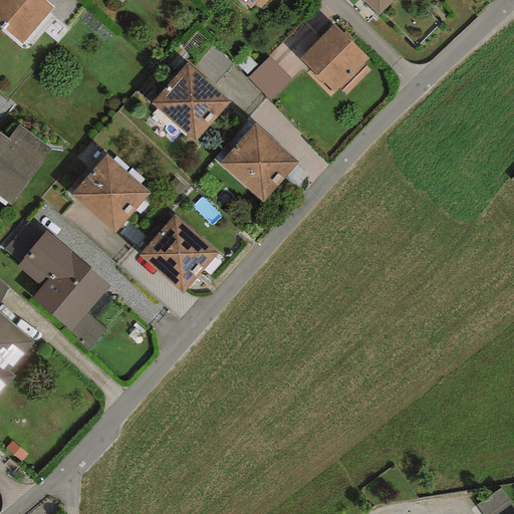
[(28,0),(28,1),(27,0),(0,0),(0,35),(17,51),(52,14),(36,0),(28,0)]
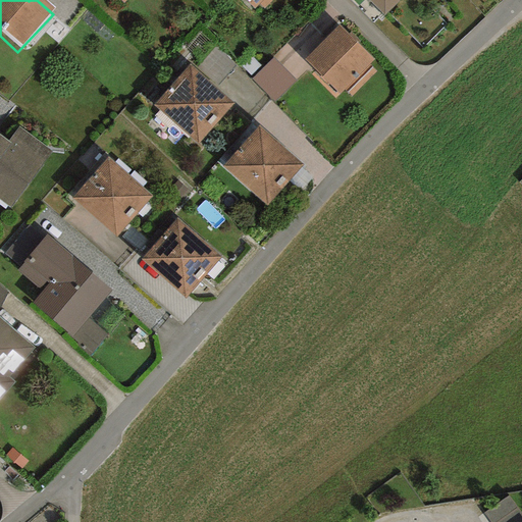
[(245,0),(254,8),(258,4),(262,9),(271,0),(245,0)]
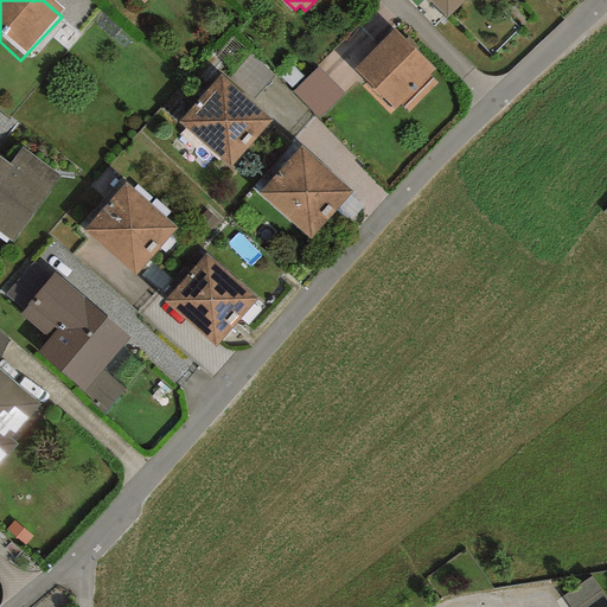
[(427,0),(446,19),(464,0),(427,0)]
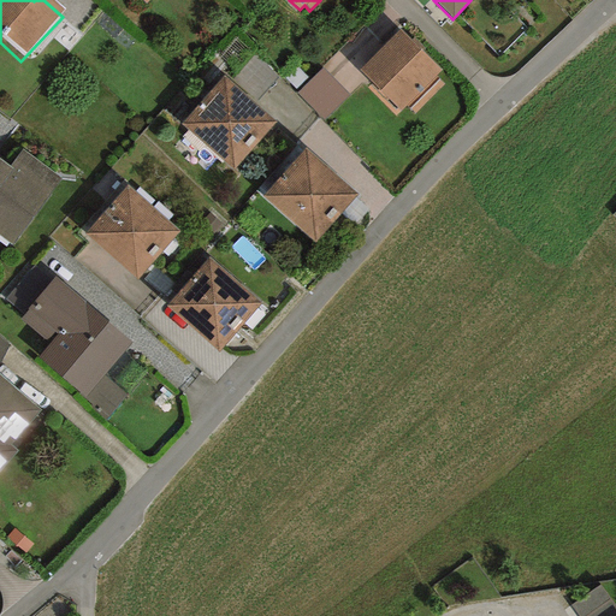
[(440,70),(400,29),(359,70),(400,111),(440,70)]
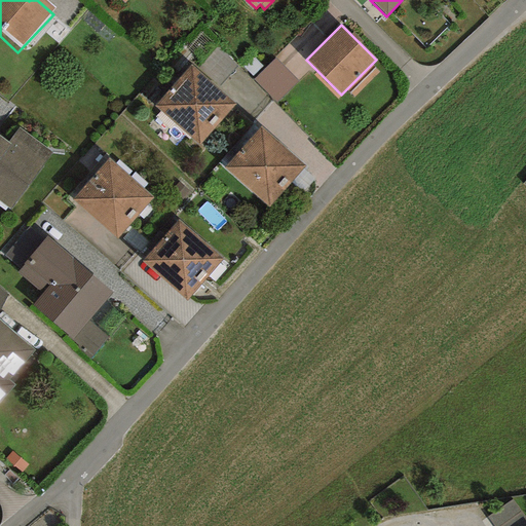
[(197,69),(218,87),(237,66),(217,47),(197,69)]
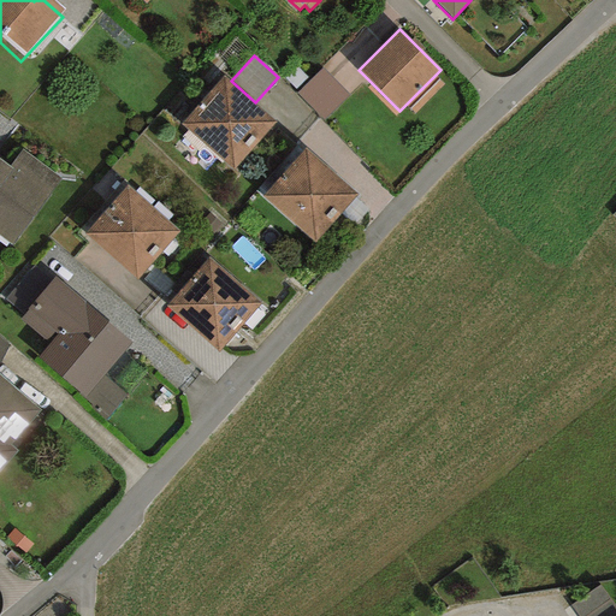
[(349,95),(323,69),(296,94),(321,120),(349,95)]
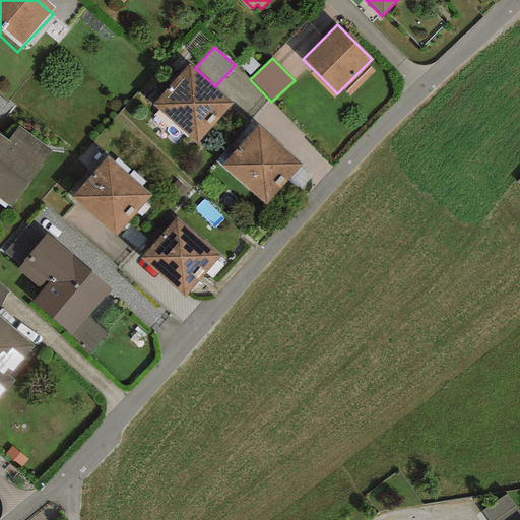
[(195,68),(188,63),(150,105),(195,145),(234,103),(215,86),(195,68)]
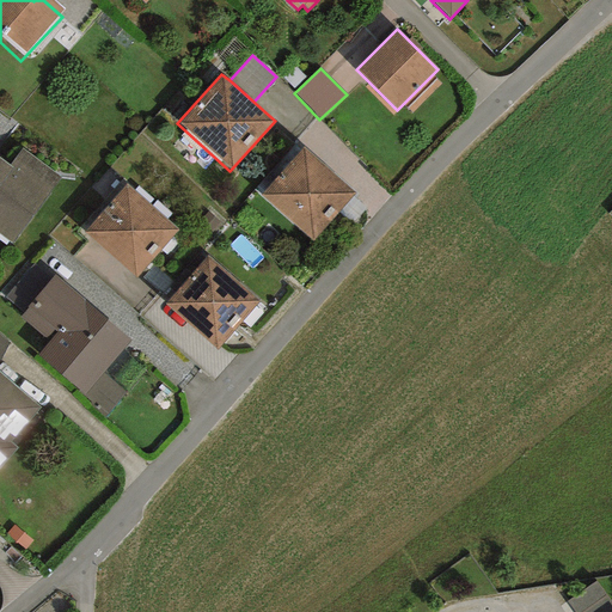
[(354,193),(303,147),(259,196),(312,242),(354,193)]
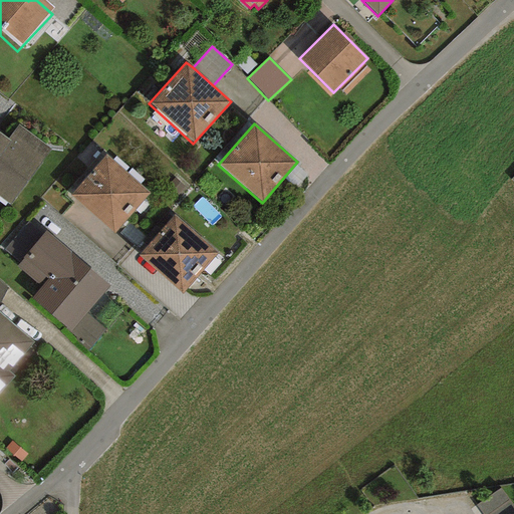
[(0,202),(8,208),(51,152),(16,124),(4,141),(0,137),(0,202)]
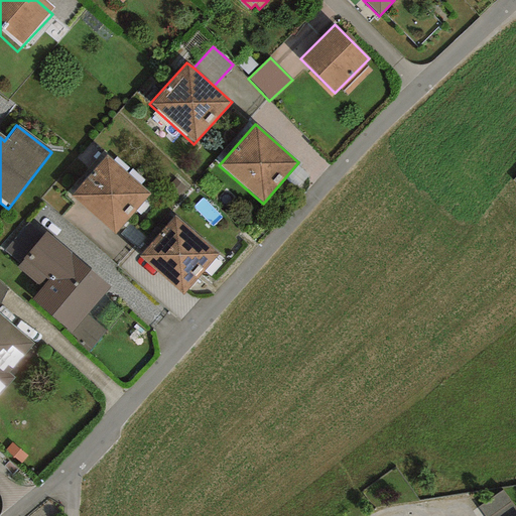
[(150,194),(106,156),(71,197),(114,235),(150,194)]
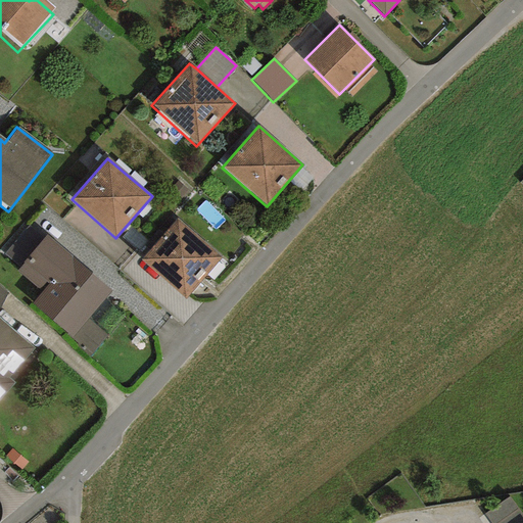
[(221,256),(177,219),(141,259),(185,297),(221,256)]
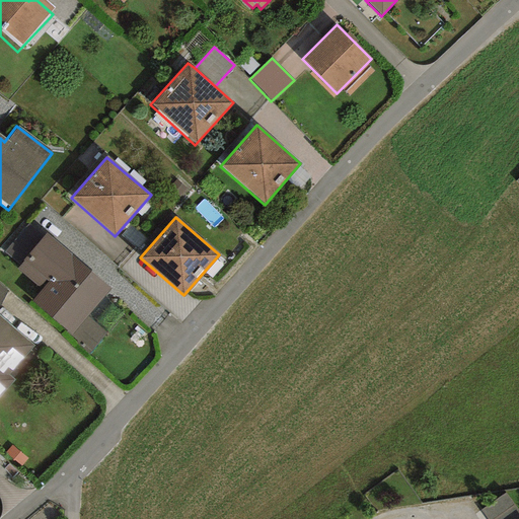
[(27,224),(3,251),(19,266),(44,237),(27,224)]
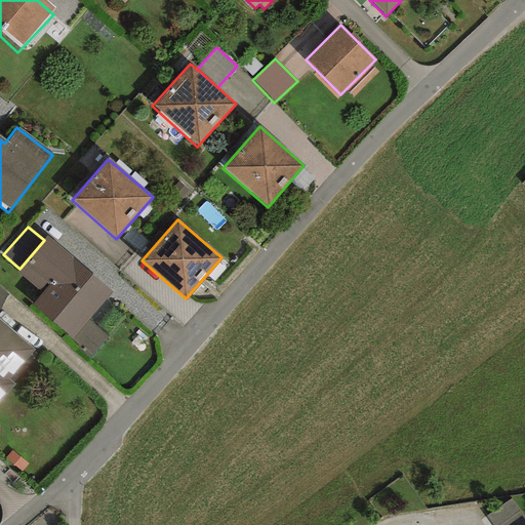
[(87,320),(112,291),(46,237),(44,240),(19,269),(16,272),(41,292),(31,305),(71,339),(87,320)]
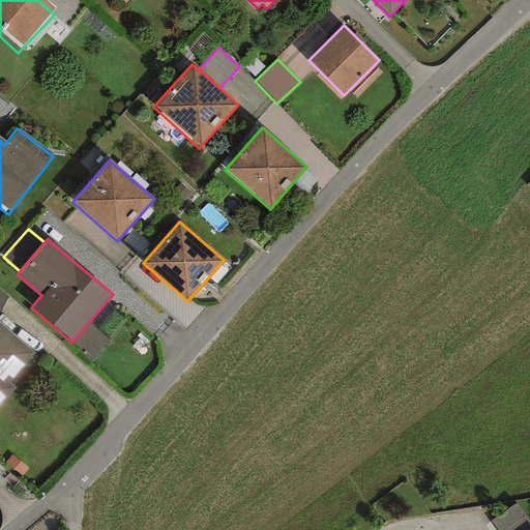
[(0,310),(8,295),(0,287),(0,310)]
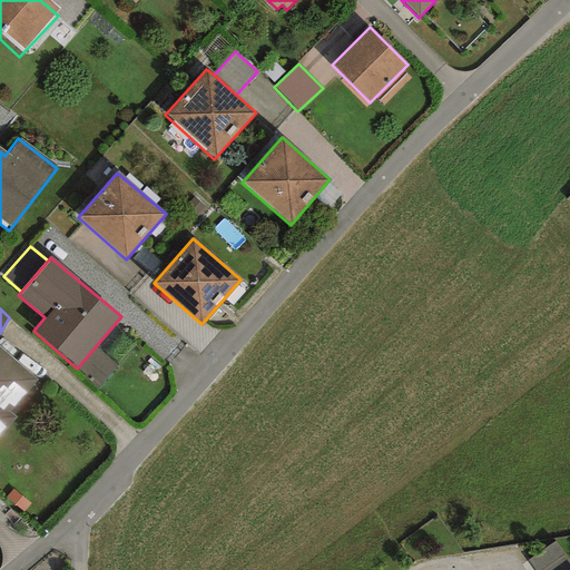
[(116,366),(95,347),(77,369),(97,390),(116,366)]
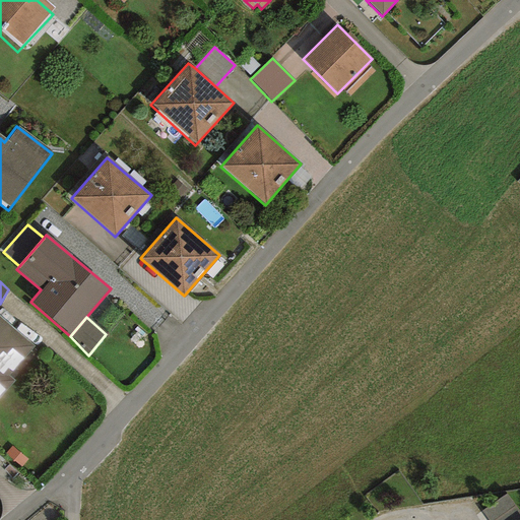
[(0,318),(0,395),(13,380),(9,376),(35,346),(0,318)]
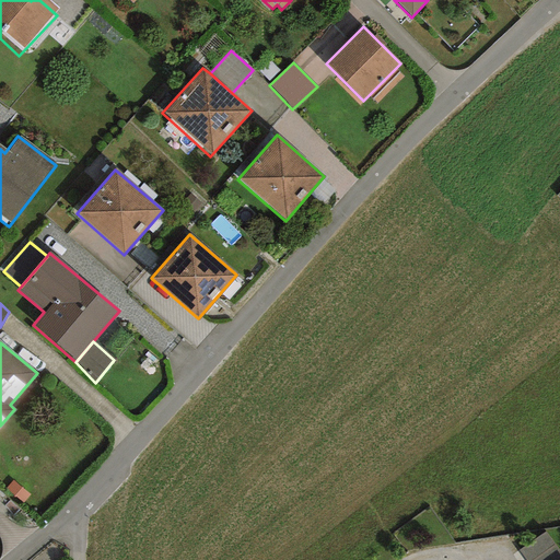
[(559,559),(559,553),(545,533),(517,551),(523,559),(559,559)]
